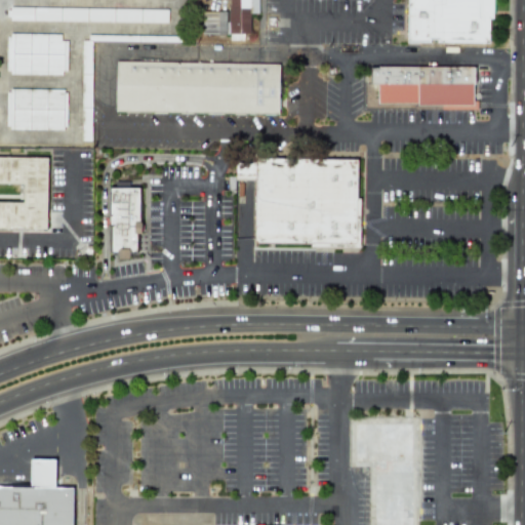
[(250,34),(249,13),(258,13),(257,0),(228,0),(229,34),(250,34)]
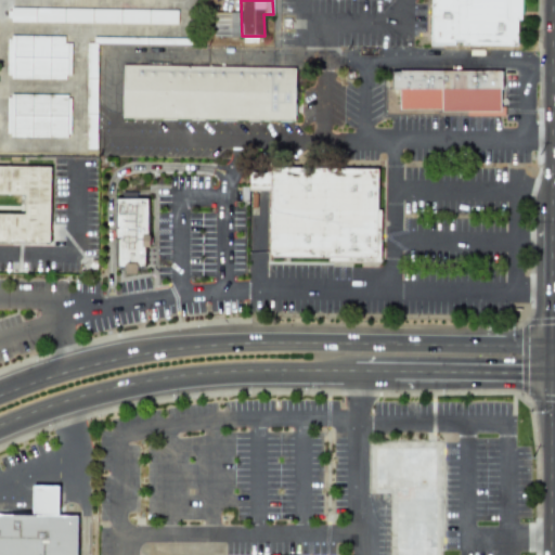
[(513,44),(513,17),(523,17),(523,0),(430,0),(430,43),(513,44)]
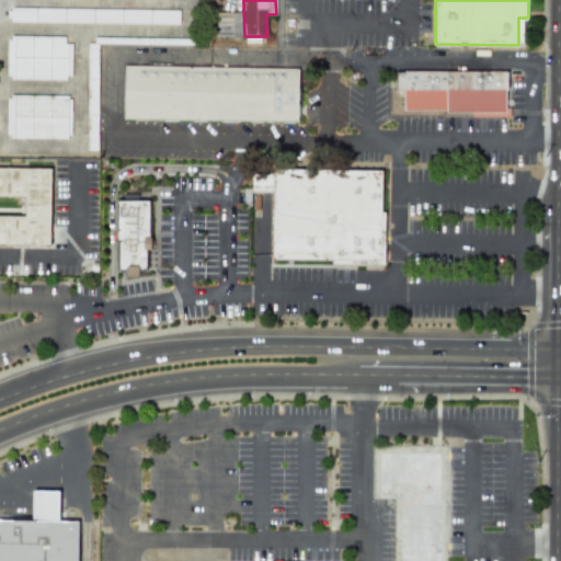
[(8,22),(179,24),(179,10),(8,8),(8,22)]
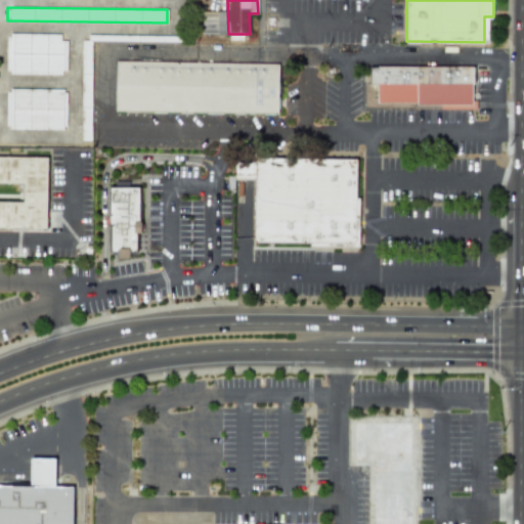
[(225,11),(200,12),(200,34),(225,34),(225,11)]
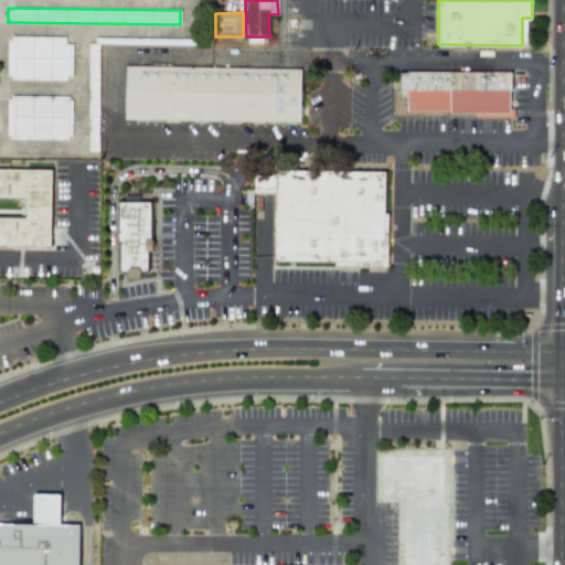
[(70,81),(71,36),(7,36),(7,80),(70,81)]
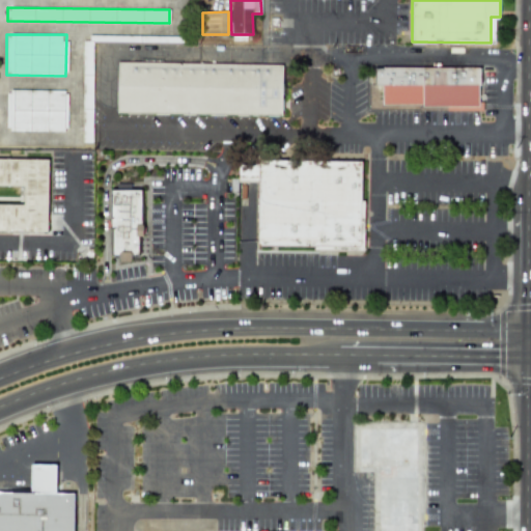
[(91,142),(92,42),(83,42),(82,142),(91,142)]
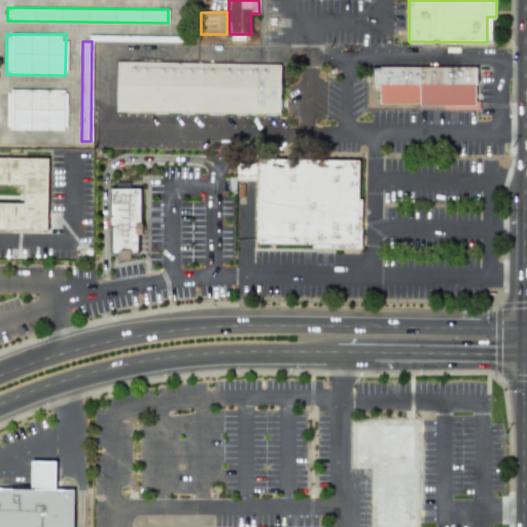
[(117,61),(116,111),(278,114),(279,63),(117,61)]
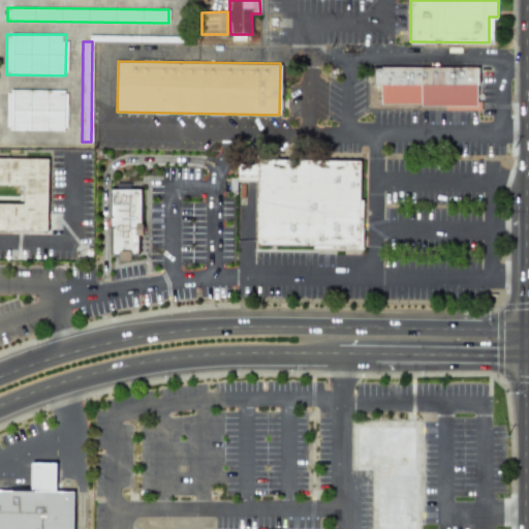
[(474,105),(475,71),(371,69),(371,87),(379,87),(379,104),(474,105)]
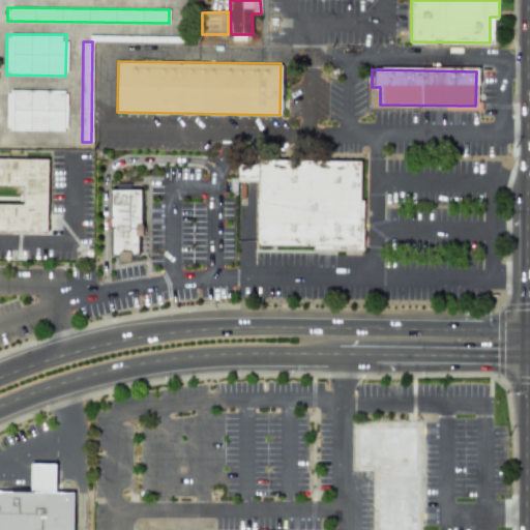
[(6,89),(5,130),(66,131),(66,90),(6,89)]
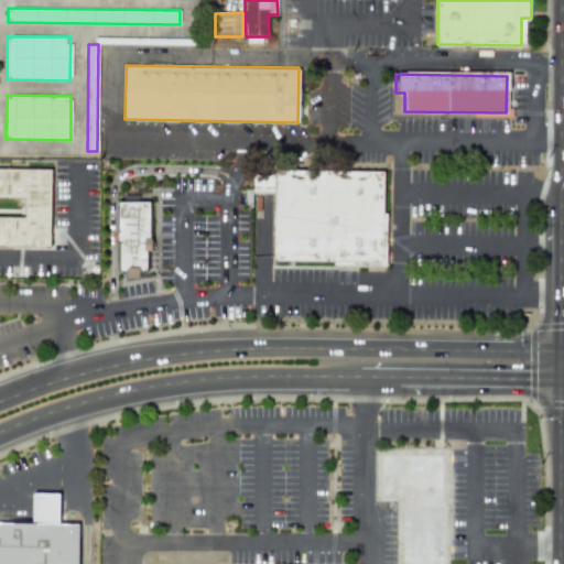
[(51,170),(0,169),(0,246),(50,247),(51,170)]
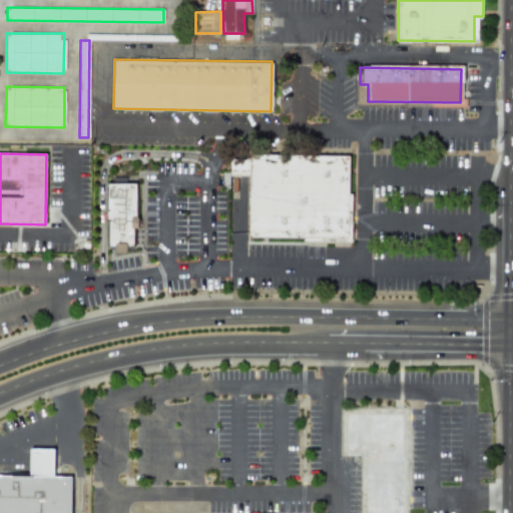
[(249,238),(250,153),(350,155),(349,240),(249,238)]
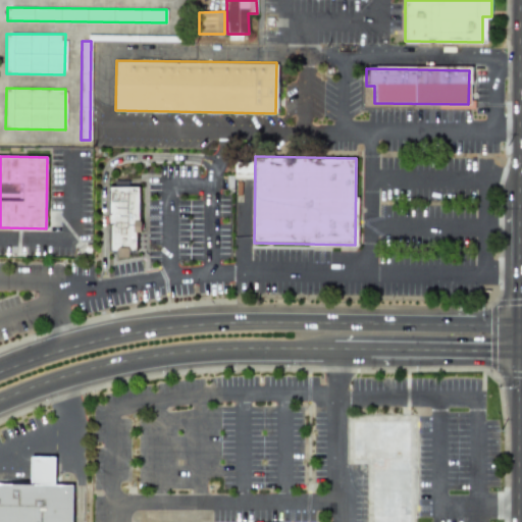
[(109,188),(137,188),(137,251),(128,251),(128,257),(116,257),(116,252),(109,253),(109,188)]
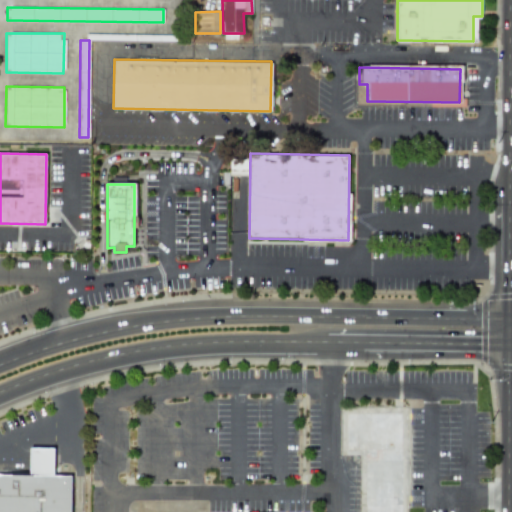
[(359,511),(359,454),(340,455),(340,413),(361,409),(376,408),(407,409),(406,511),(359,511)]
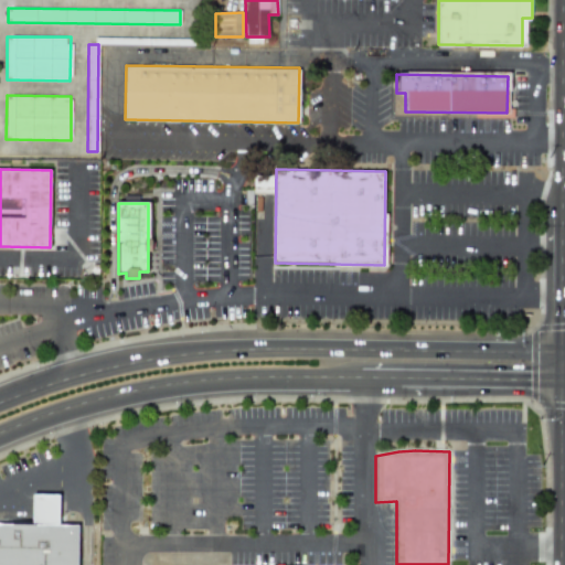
[(0,523),(0,564),(78,564),(80,524),(0,523)]
